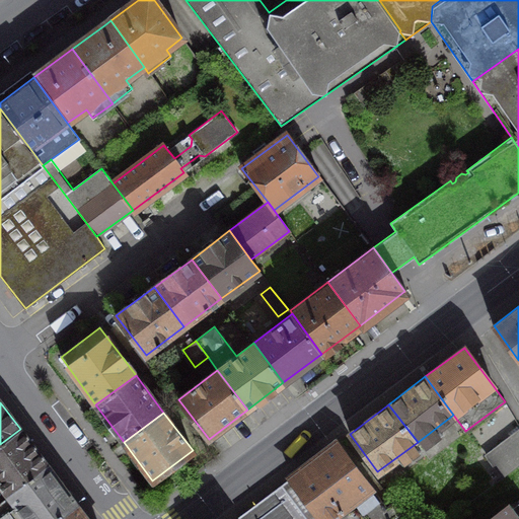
[(518,465),(518,428),(497,445),(515,468),(518,465)]
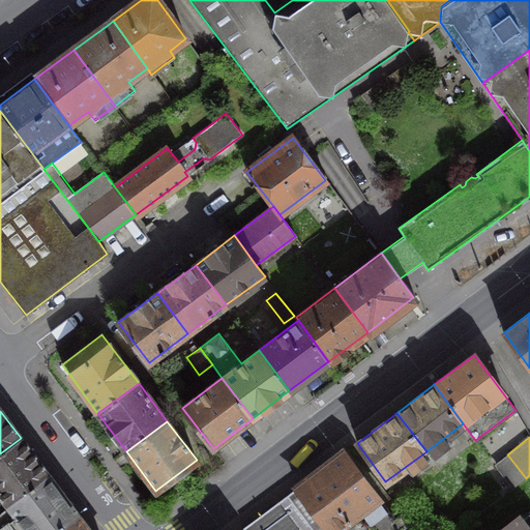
[(0,512),(49,475),(21,438),(0,453),(0,512)]
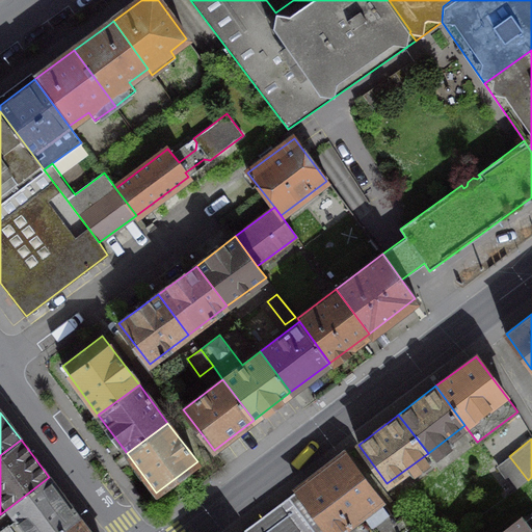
[(395,522),(345,455),(298,489),(330,531),(401,531),(411,526),(403,515),(395,522)]
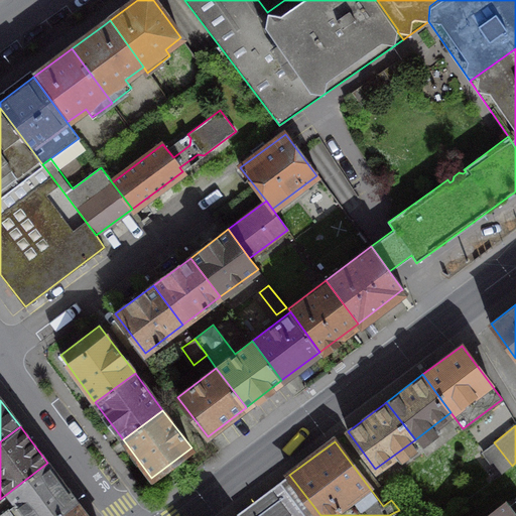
[(52,515),(75,499),(47,463),(0,499),(0,515),(52,515)]
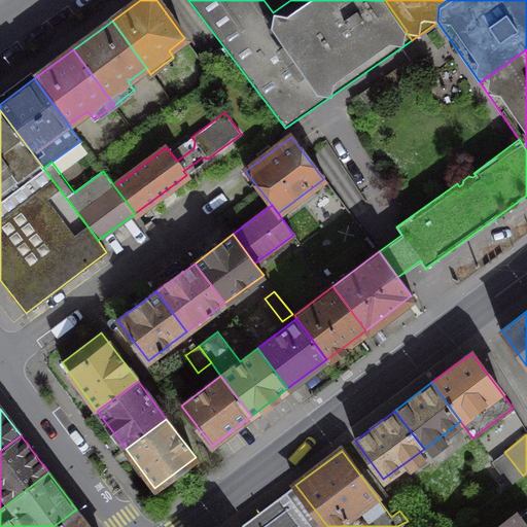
[(296,526),(276,499),(242,525),(243,526),(296,526)]
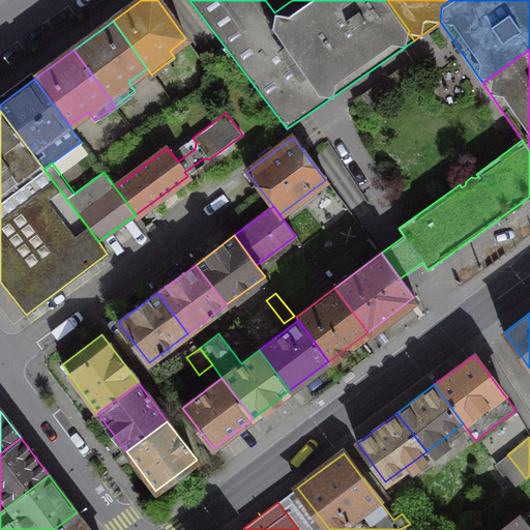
[(529,529),(529,510),(519,520),(517,518),(499,529),(529,529)]
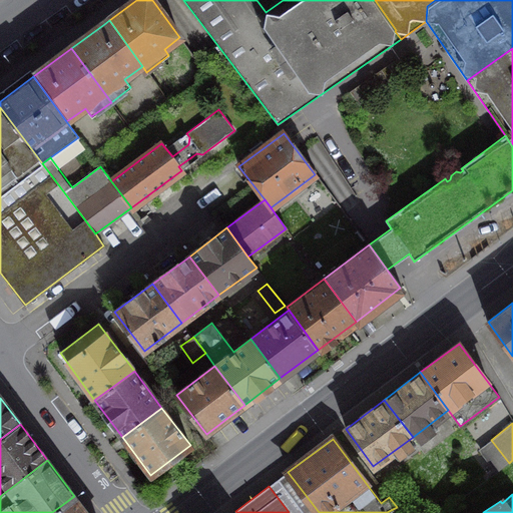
[(86,512),(74,496),(52,512),(86,512)]
